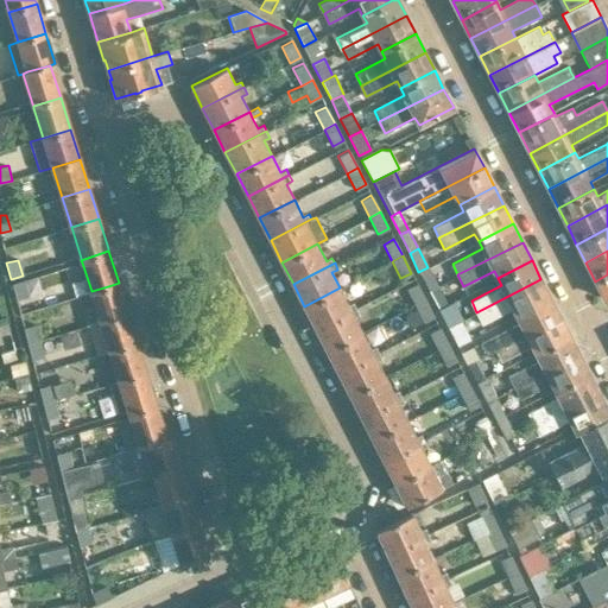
[(437,286),(428,267),(418,272),(429,290),(437,286)]
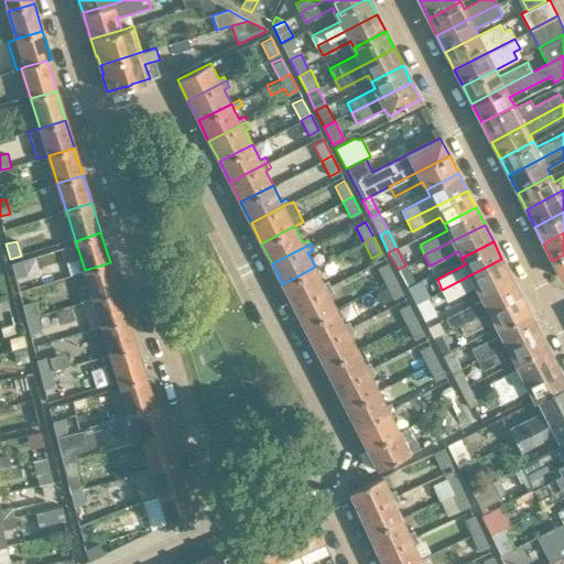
[(561,278),(563,275),(563,255),(552,261),(561,278)]
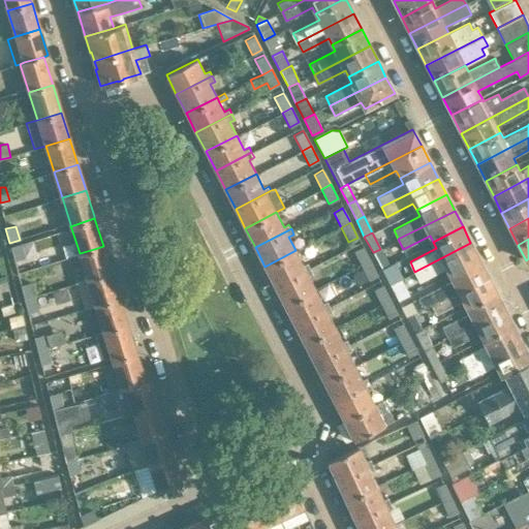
[(445,268),(449,274),(479,259),(470,243),(414,272),(419,281),(445,268)]
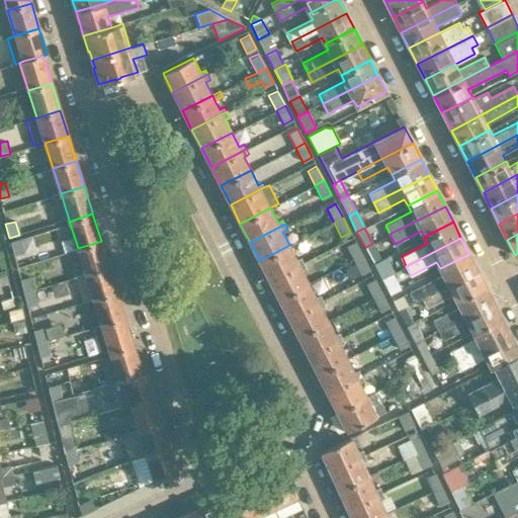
[(23,253),(21,244),(20,239),(10,242),(13,255),(23,253)]
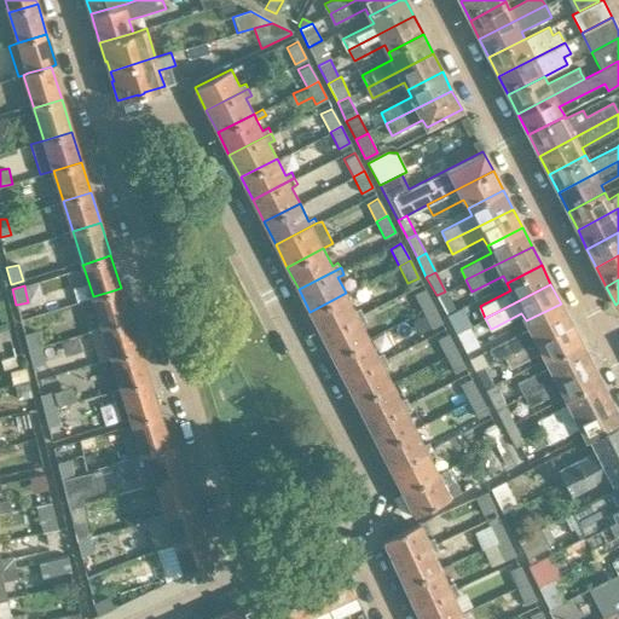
[(110,291),(93,296),(102,328),(129,318),(121,290),(121,288),(110,291)]
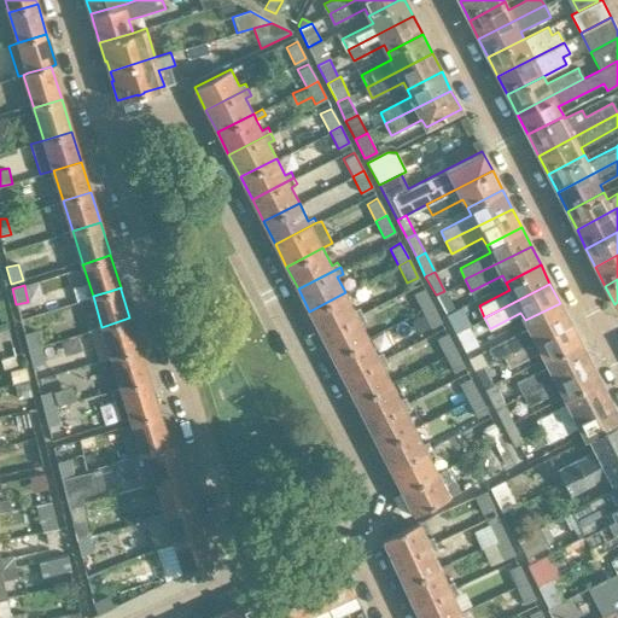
[(413,293),(421,310),(432,304),(424,287),(413,293)]
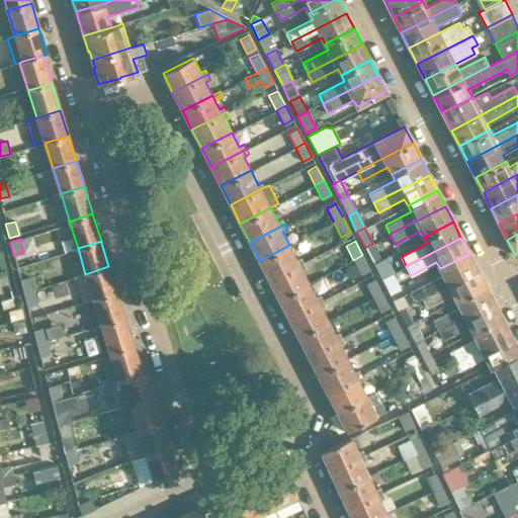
[(365,247),(373,263),(380,259),(372,244),(365,247)]
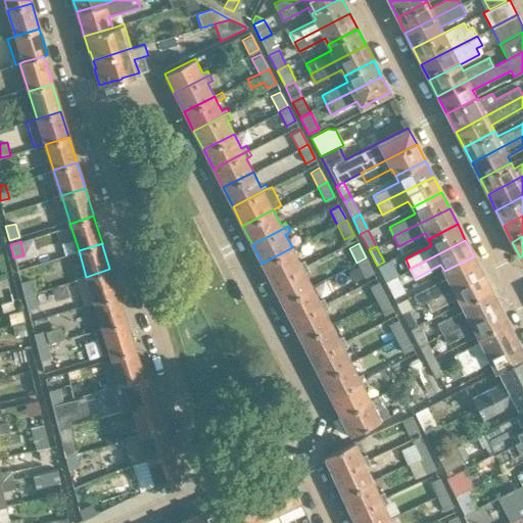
[(292,247),(262,264),(272,282),(307,264),(304,259),(299,262),(292,247)]
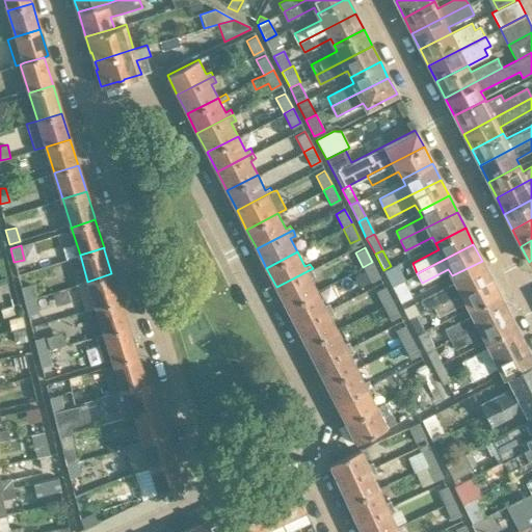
[(490,277),(482,261),(452,275),(455,283),(429,296),(414,304),(419,314),(432,307),(490,277)]
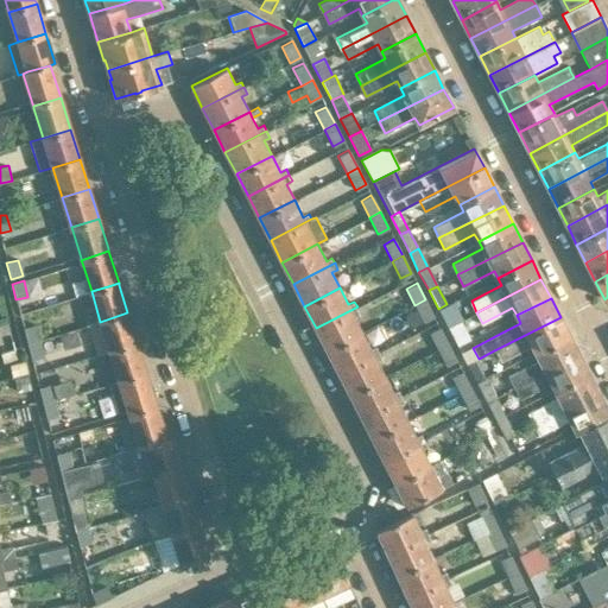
[(434,317),(425,299),(415,305),(423,322),(434,317)]
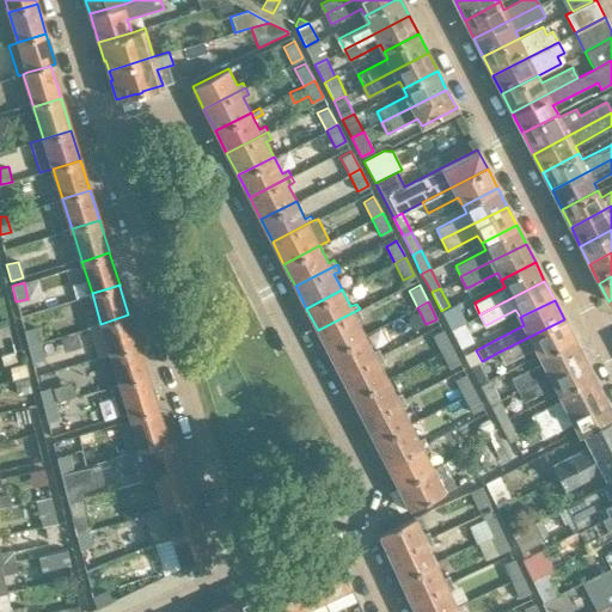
[(456,303),(450,306),(441,311),(450,329),(459,325),(464,322),(465,322),(456,303)]
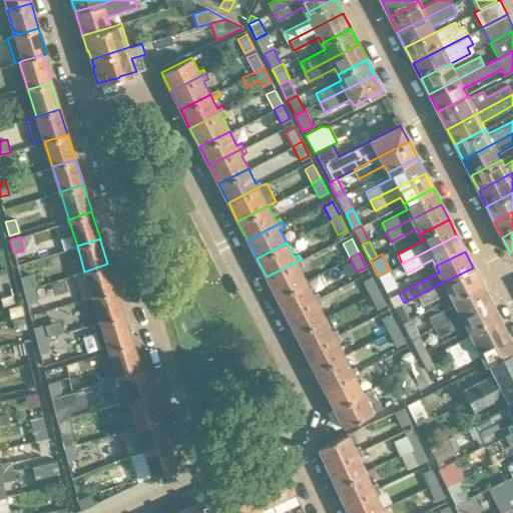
[(302,259),(267,277),(276,296),(306,280),(299,268),(305,265),(302,259)]
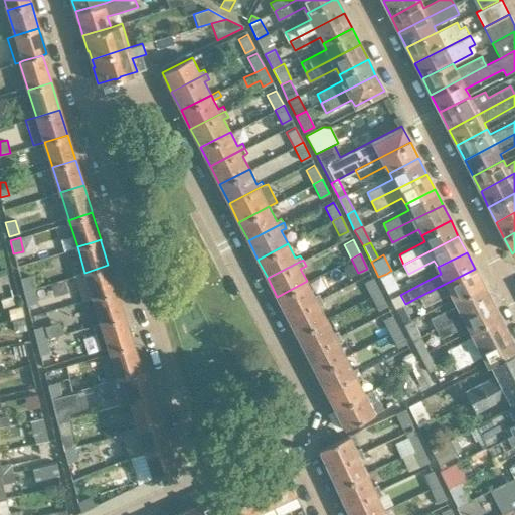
[(116,291),(108,265),(84,273),(74,276),(82,301),(93,298),(116,291)]
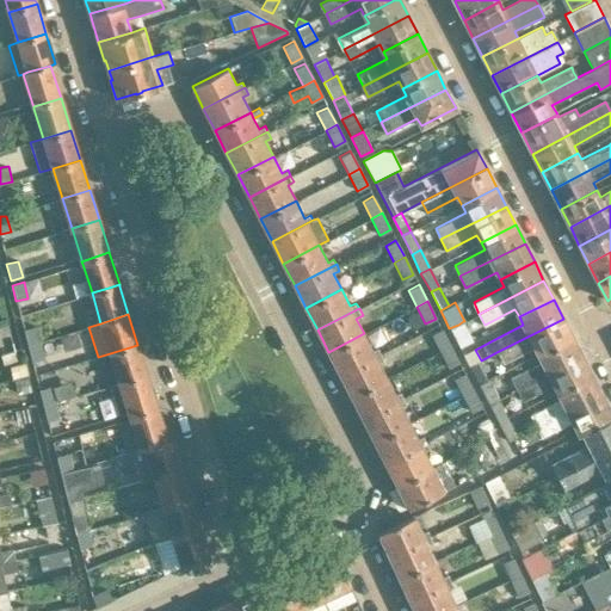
[(538,355),(573,337),(563,319),(497,352),(503,364),(504,363),(535,347),(538,355)]
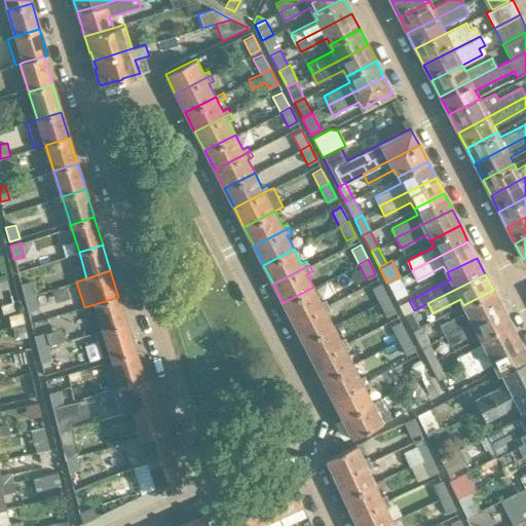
[(399,276),(395,279),(386,283),(396,299),(407,293),(399,276)]
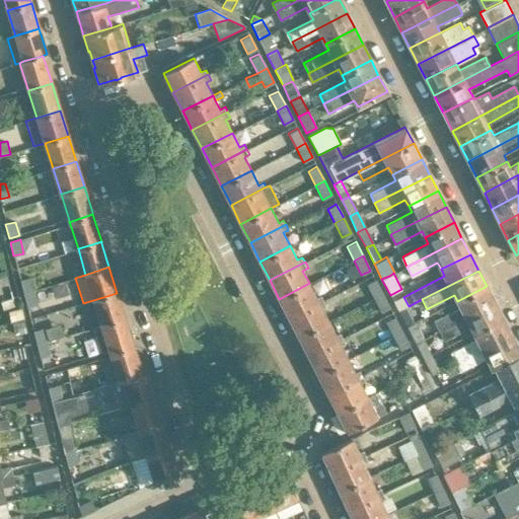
[(0,275),(0,284),(10,283),(8,274),(0,275)]
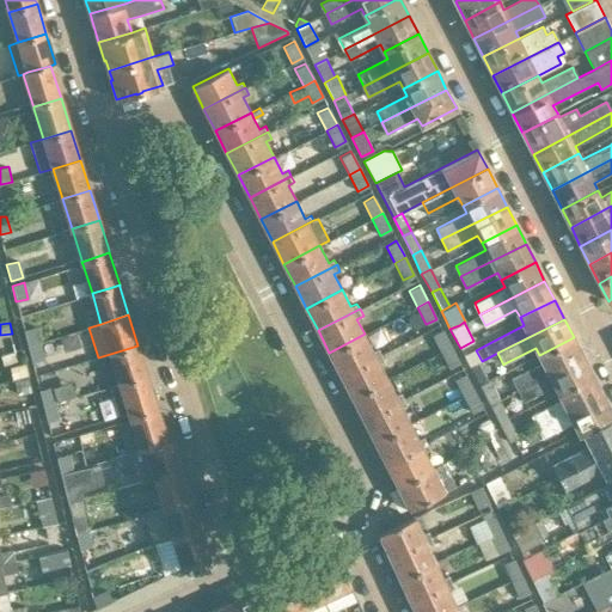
[(28,347),(38,343),(35,328),(23,330),(28,347)]
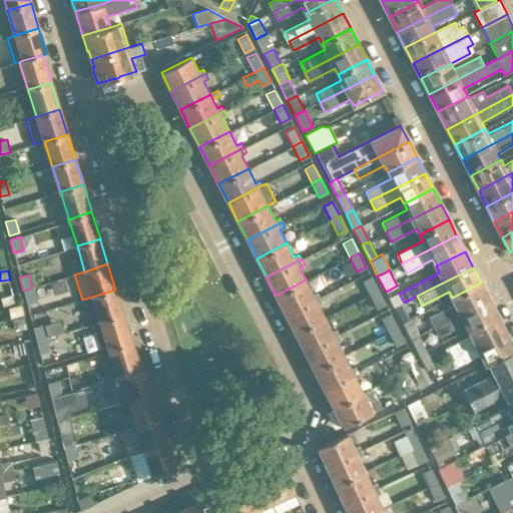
[(362,281),(369,295),(378,290),(371,276),(362,281)]
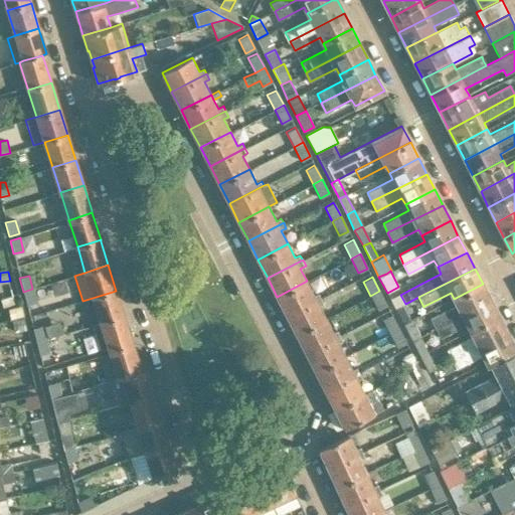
[(307,281),(277,297),(287,315),(322,297),(320,294),(315,296),(307,281)]
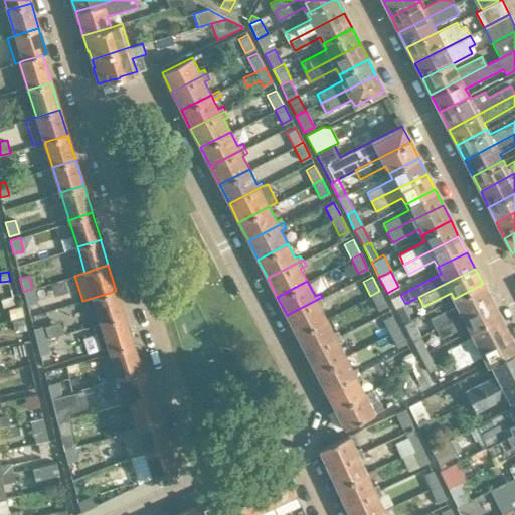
[(491,300),(483,284),(454,299),(457,305),(432,318),(436,327),(491,300)]
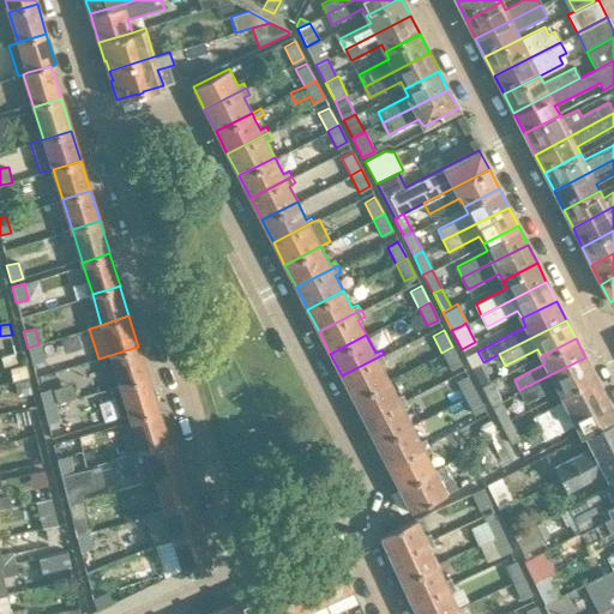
[(43,361),(38,344),(28,348),(31,363),(43,361)]
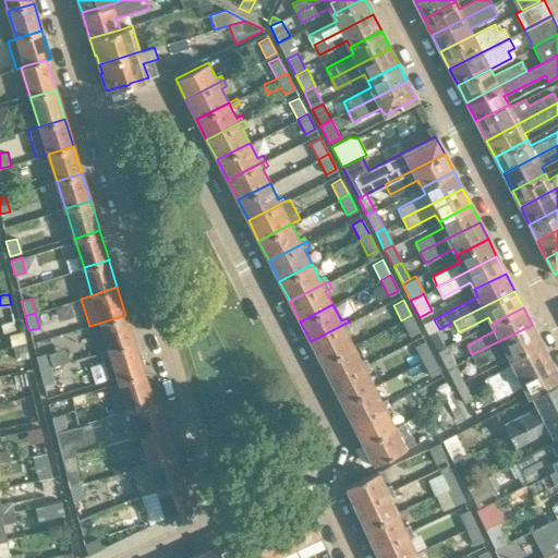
[(100,323),(109,350),(134,342),(125,315),(100,323)]
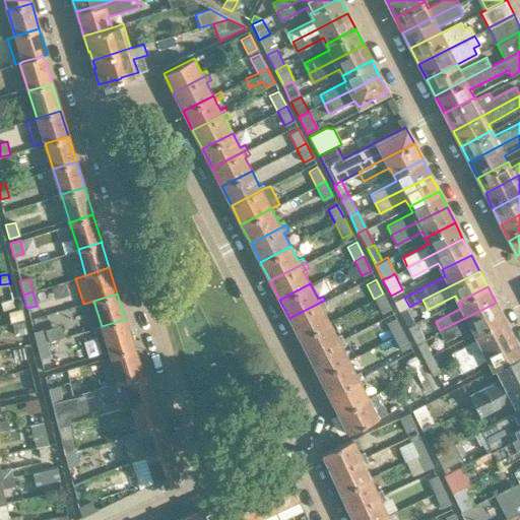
[(390,309),(383,294),(374,299),(381,313),(390,309)]
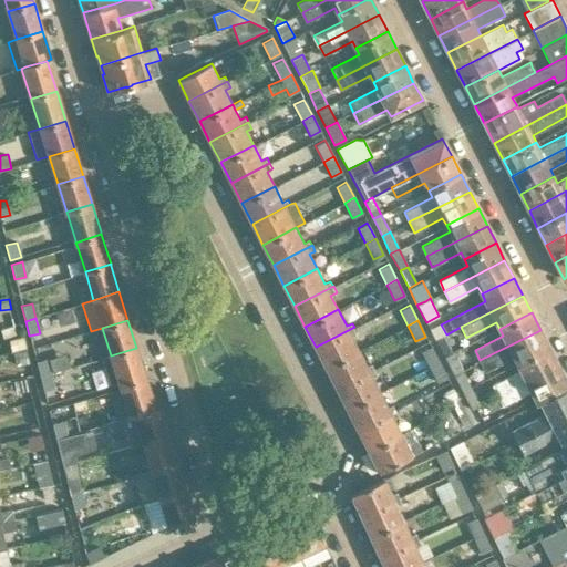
[(354,327),(316,347),(326,368),(359,351),(352,337),(358,333),(354,327)]
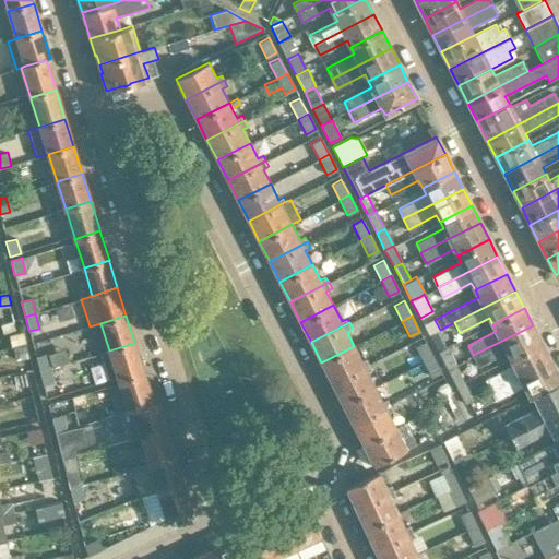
[(540,342),(533,325),(473,355),(478,365),(506,351),(510,358),(540,342)]
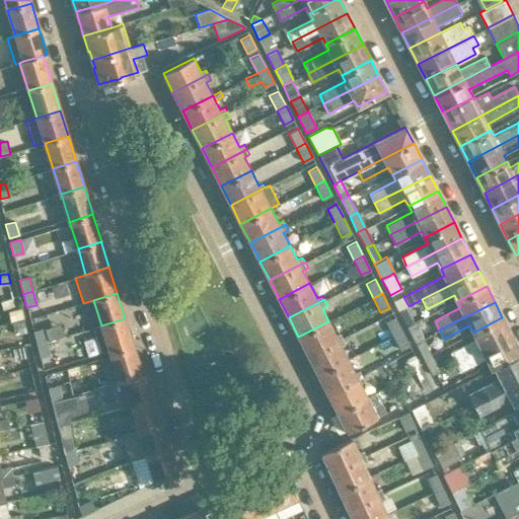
[(405,307),(398,311),(406,327),(414,323),(405,307)]
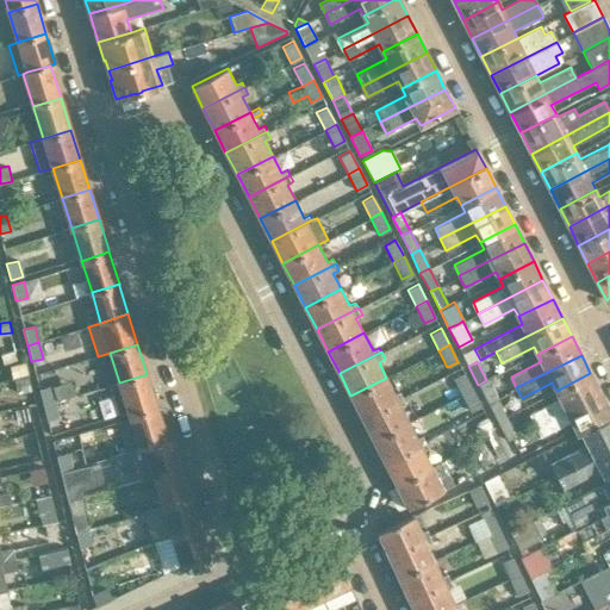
[(453,378),(461,394),(472,390),(464,372),(453,378)]
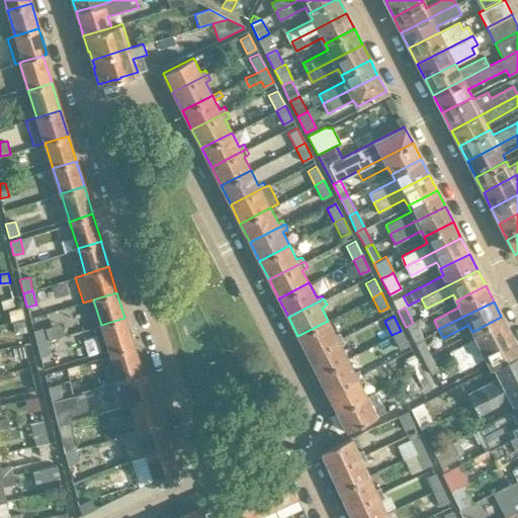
[(509,332),(501,317),(472,332),(476,338),(450,351),(454,360),(509,332)]
